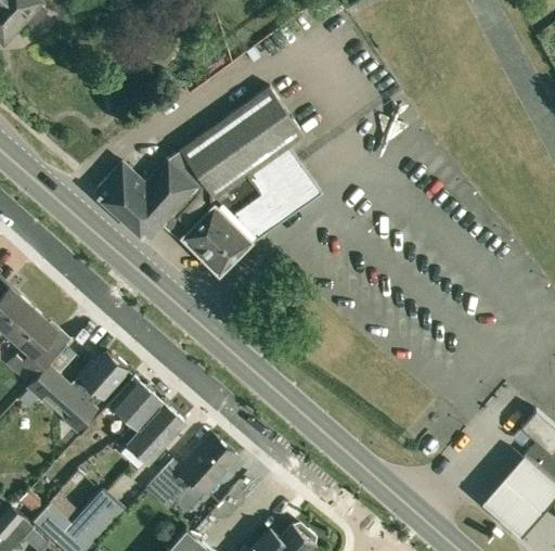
[(0,0),(0,39),(1,40),(3,42),(23,21),(31,29),(47,13),(37,4),(41,1),(39,0),(0,0)]
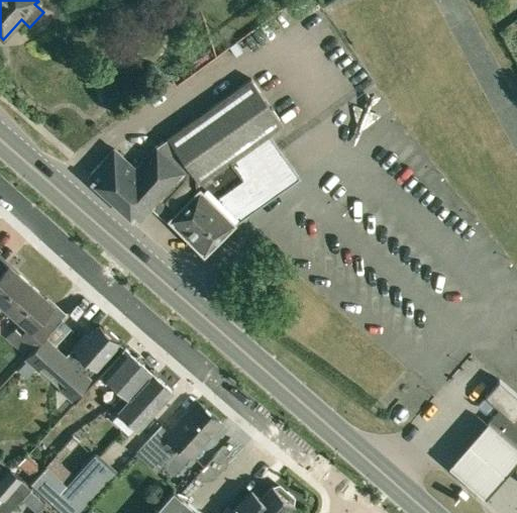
[(211,179),(269,139),(268,138),(283,127),(250,82),(156,149),(156,148),(134,172),(113,152),(88,180),(137,225),(150,211),(163,222),(211,179)]
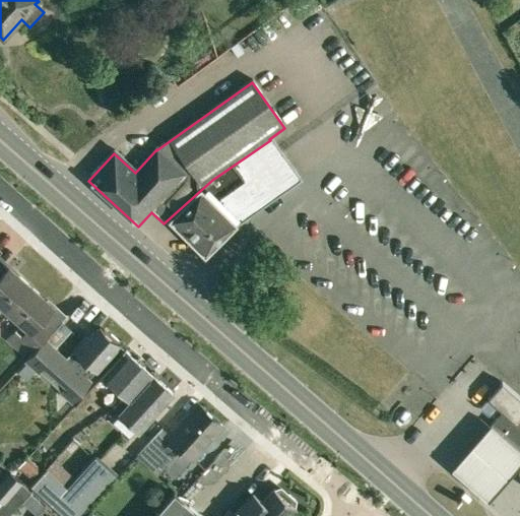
[(212,180),(164,223),(173,232),(176,229),(205,258),(236,228),(299,181),(270,140),(212,180)]
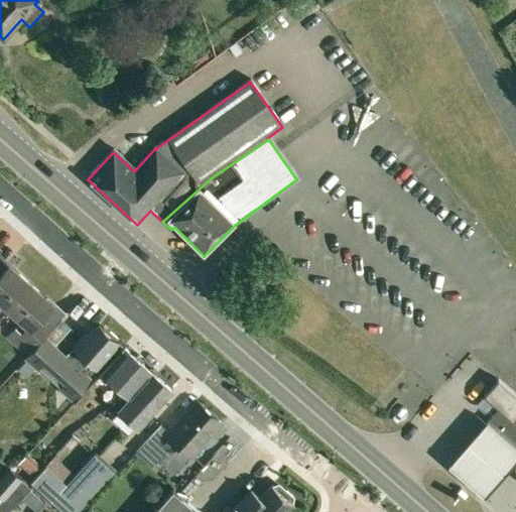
[(0,304),(10,314),(32,290),(8,268),(0,277),(0,304)]
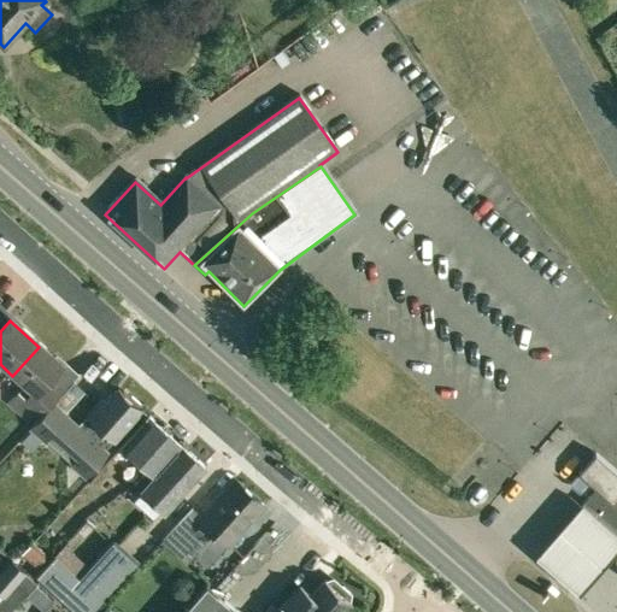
[(39,347),(12,376),(31,393),(24,400),(18,395),(7,407),(33,430),(34,429),(35,429),(54,409),(52,407),(57,402),(42,389),(63,368),(39,347)]
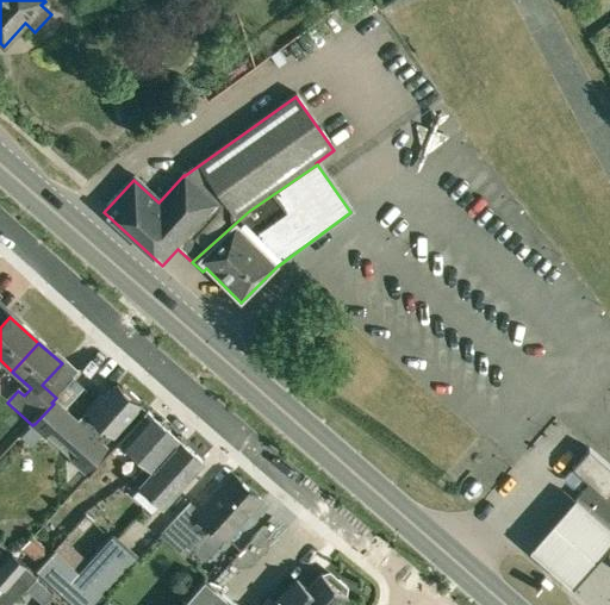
[(54,404),(35,424),(88,473),(103,457),(98,454),(112,438),(114,440),(141,410),(117,388),(104,403),(100,398),(86,415),(86,416),(73,430),(62,420),(67,416),(54,404)]
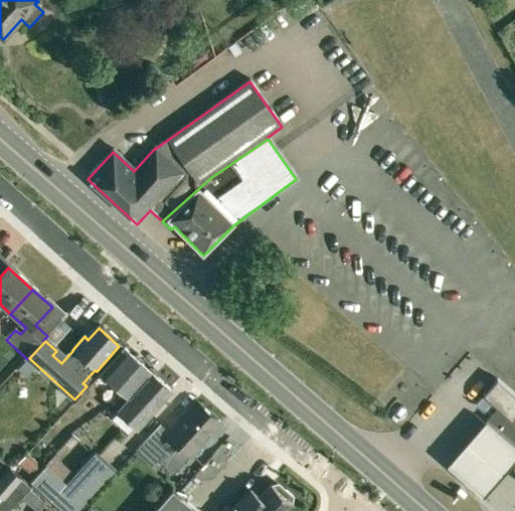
[(125,351),(102,376),(101,375),(92,386),(103,395),(112,385),(123,395),(112,407),(137,430),(170,392),(167,389),(172,382),(146,359),(141,365),(125,351)]
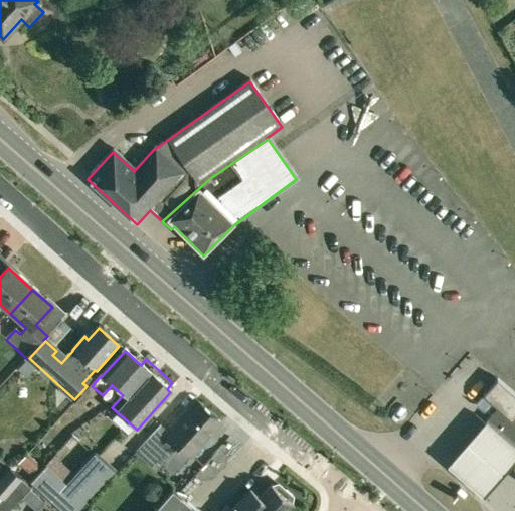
[(514,417),(514,396),(497,381),(483,397),(497,410),(486,422),(514,448),(514,423),(512,421),(514,417)]
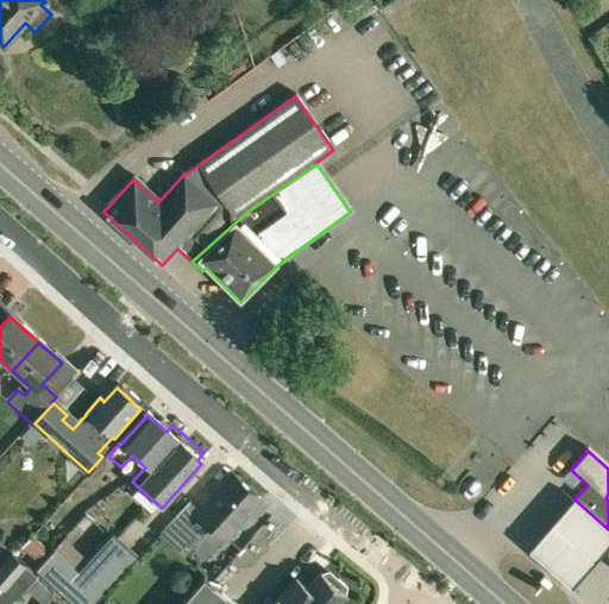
[(226,542),(261,503),(232,477),(199,514),(189,507),(161,538),(184,559),(206,534),(203,532),(208,527),(226,542)]
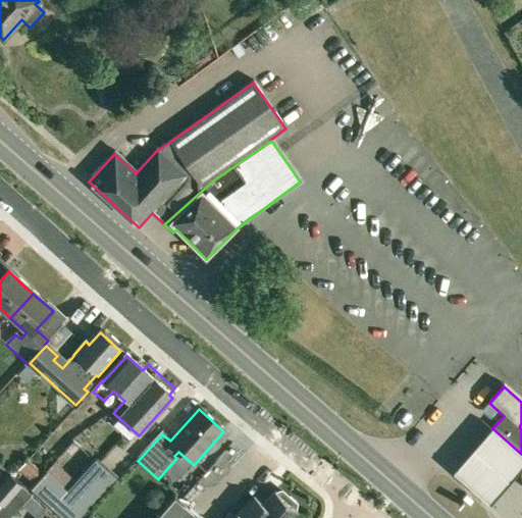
[(474,449),(457,468),(493,501),(513,478),(521,467),(521,454),(492,428),(474,449)]
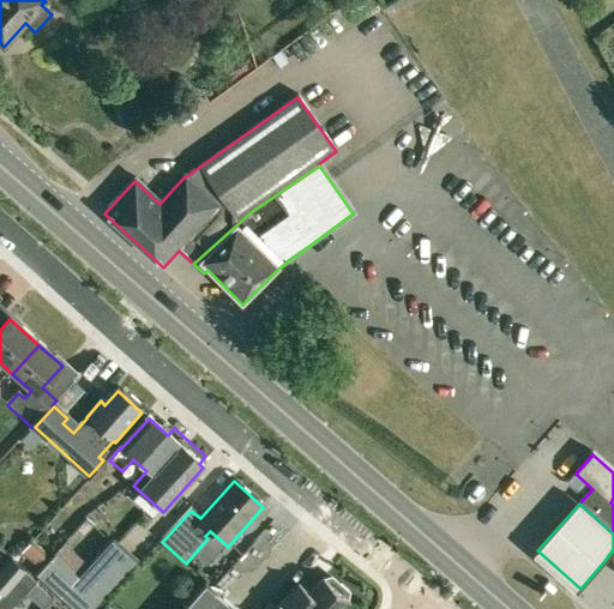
[(70,552),(84,562),(95,547),(90,543),(102,528),(92,520),(70,552)]
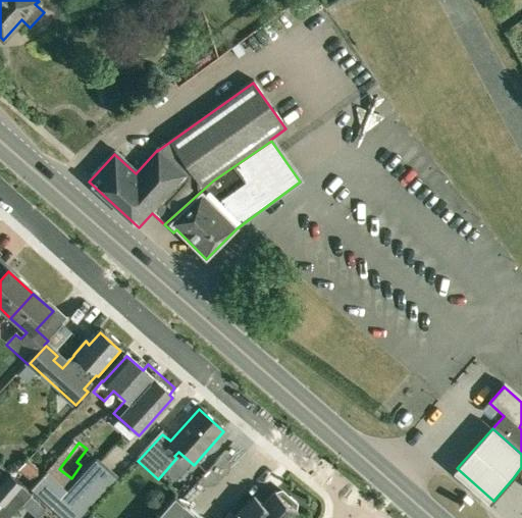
[(30,460),(28,462),(18,470),(19,471),(36,488),(64,517),(73,517),(82,510),(108,484),(92,467),(68,490),(48,470),(48,469),(43,474),(30,460)]
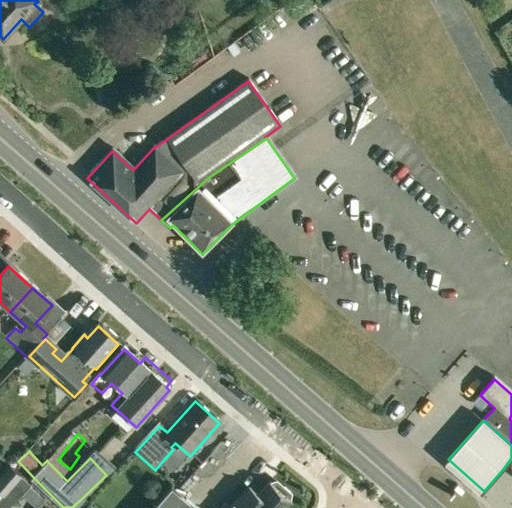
[(0,495),(3,498),(4,497),(20,479),(21,478),(10,469),(0,480),(0,495)]
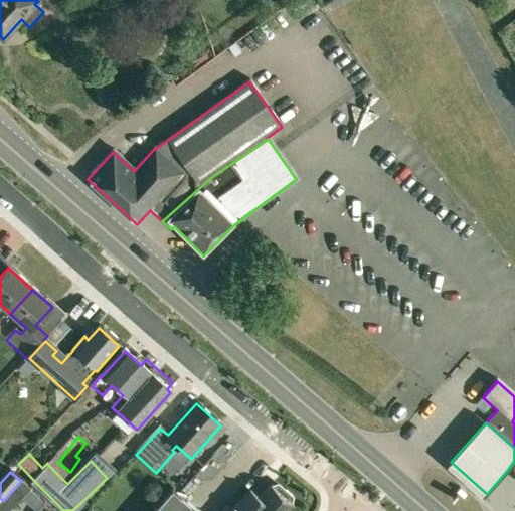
[(20,482),(4,500),(15,509),(31,492),(20,482)]
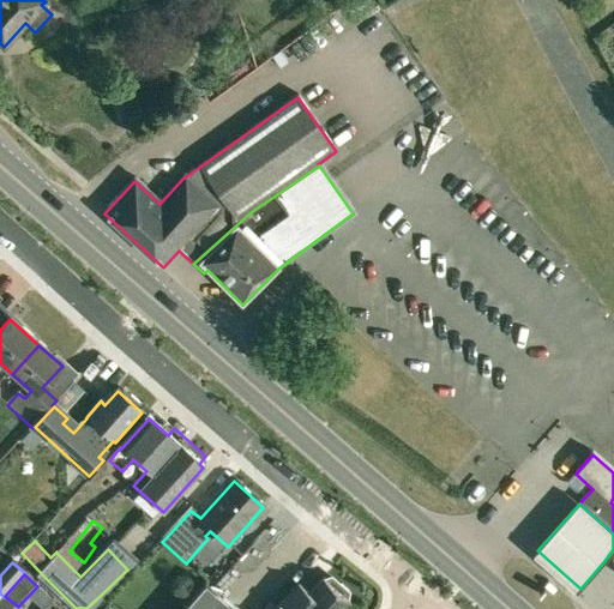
[(343,608),(348,603),(323,583),(300,608),(343,608)]
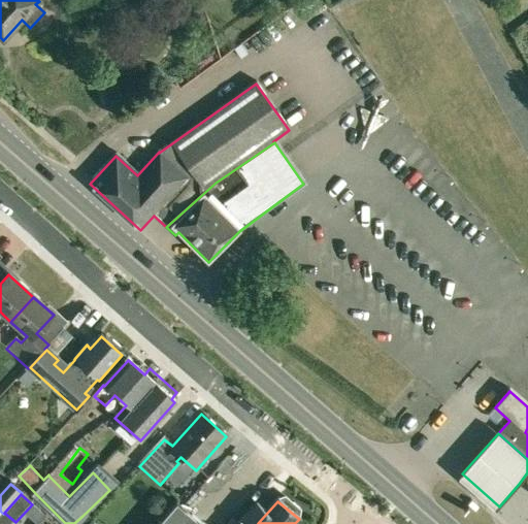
[(198,523),(176,505),(160,523),(198,523)]
